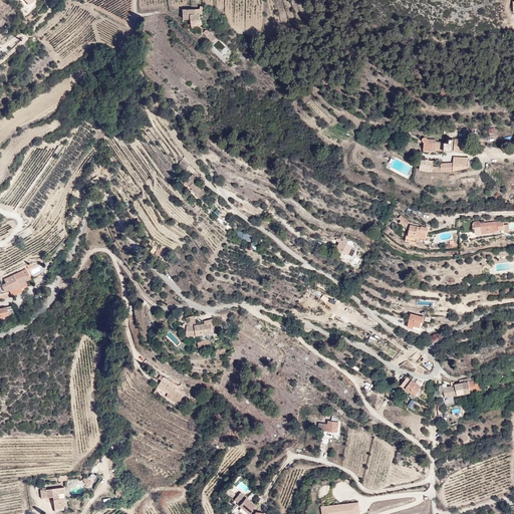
[(210,25),(209,5),(186,9),(190,20),(200,29),(210,25)]
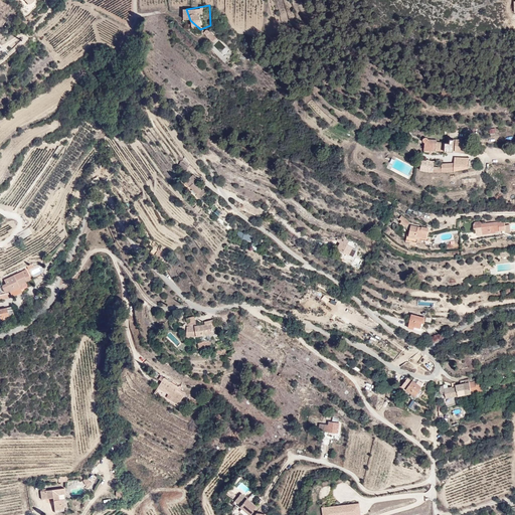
[(475,156),(473,139),(430,138),(428,153),(475,156)]
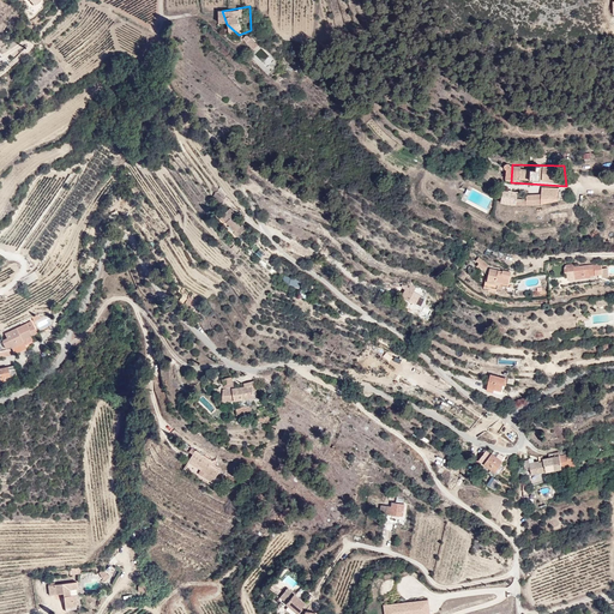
[(533,194),(509,191),(507,204),(543,208),(565,202),(563,187),(546,188),(547,197),(533,194)]
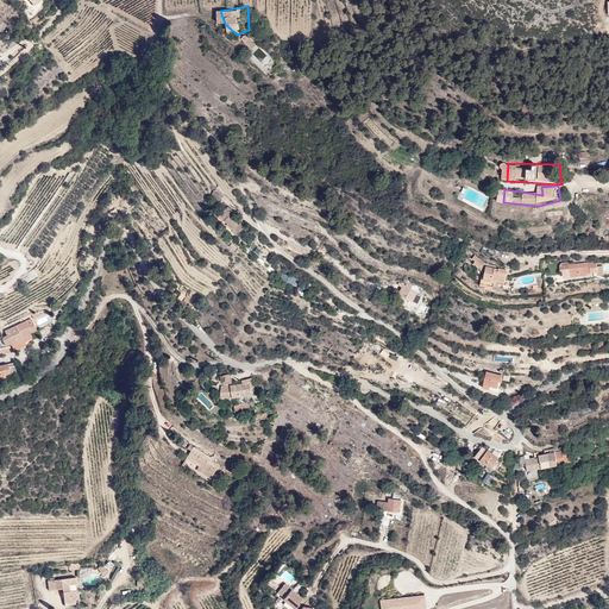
[(217,190),(211,195),(218,202),(223,198),(217,190)]
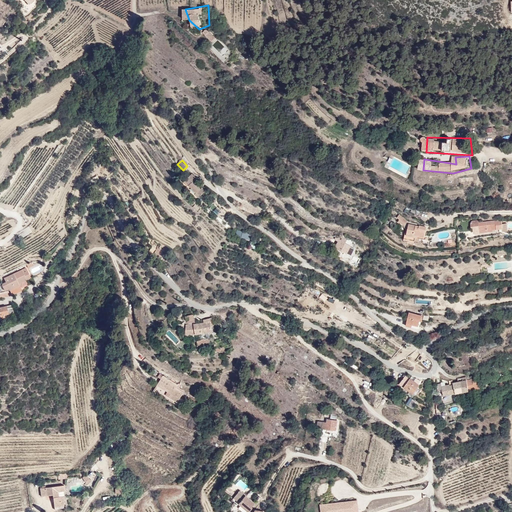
[(196,179),(191,174),(182,182),(186,187),(188,186),(195,194),(197,192),(201,196),(205,192),(202,188),(200,189),(193,182),(196,179)]
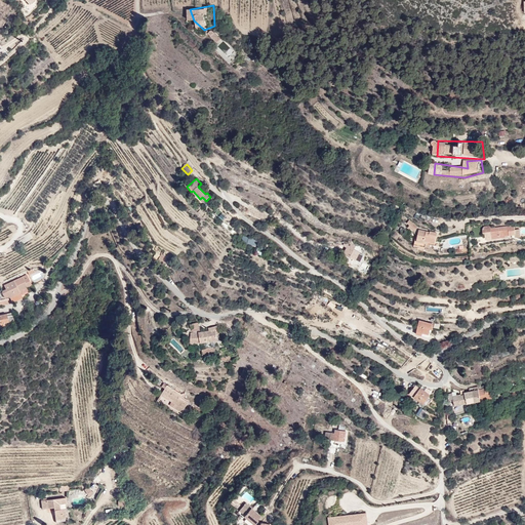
[(409,219),(406,225),(414,232),(418,227),(409,219)]
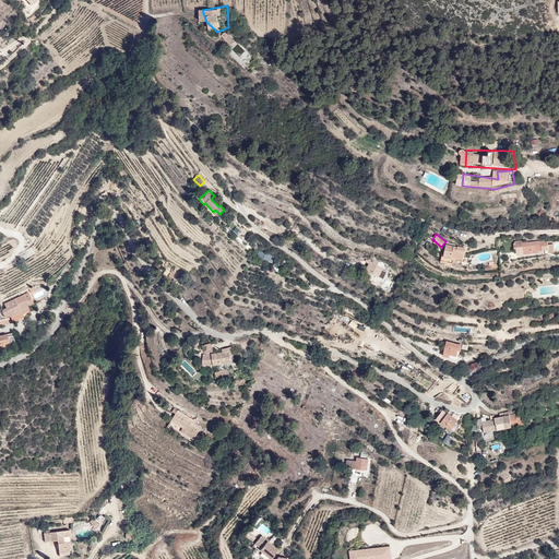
[(557,242),(518,242),(519,256),(558,252),(557,242)]
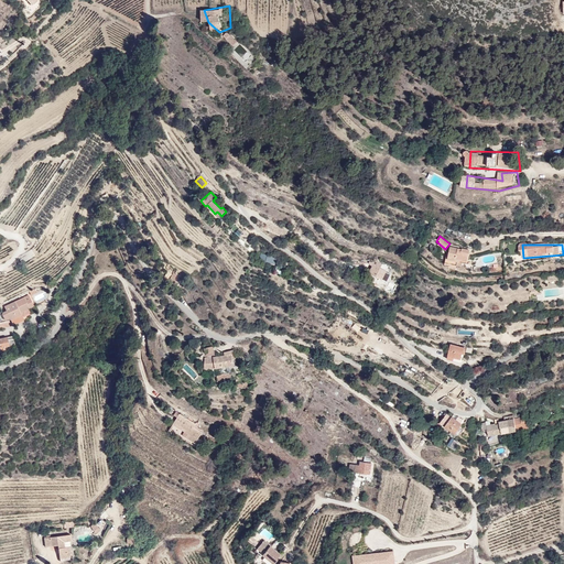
[(479,252),(456,246),(453,266),(476,269),(479,252)]
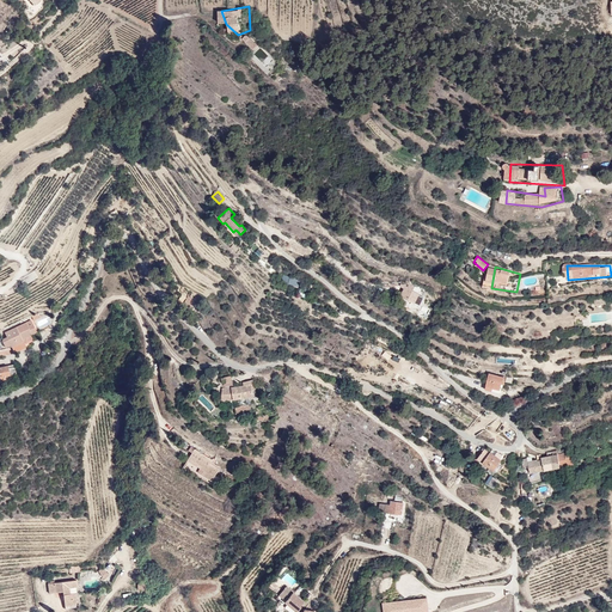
[(282,276),(281,285),(300,286),(300,277),(282,276)]
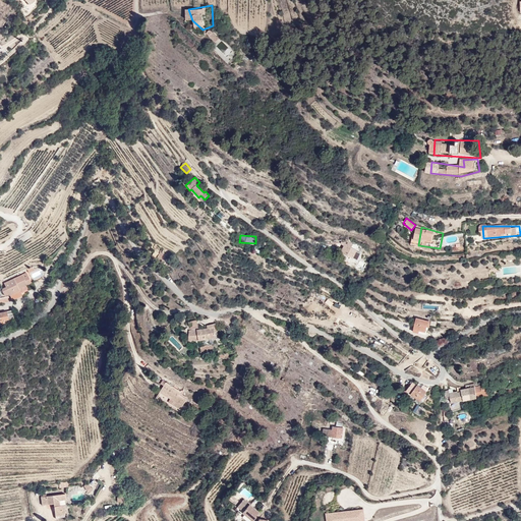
[(354,261),(358,252),(345,246),(341,253),(354,261)]
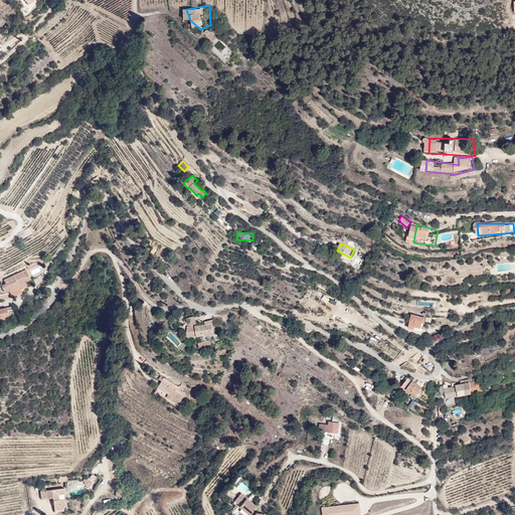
[(159,248),(155,254),(159,258),(164,252),(159,248)]
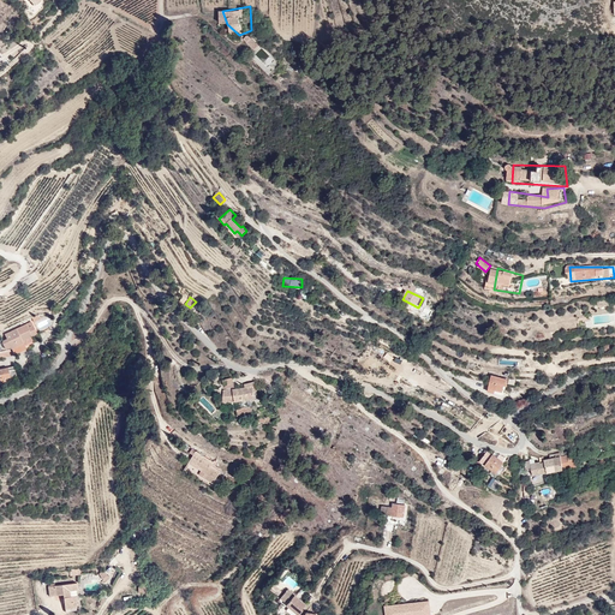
[(0,357),(15,356),(42,339),(30,318),(0,333),(0,357)]
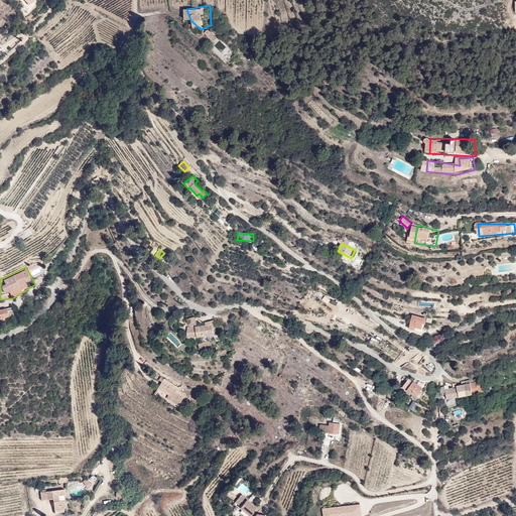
[(11,308),(0,308),(0,319),(10,317),(11,308)]
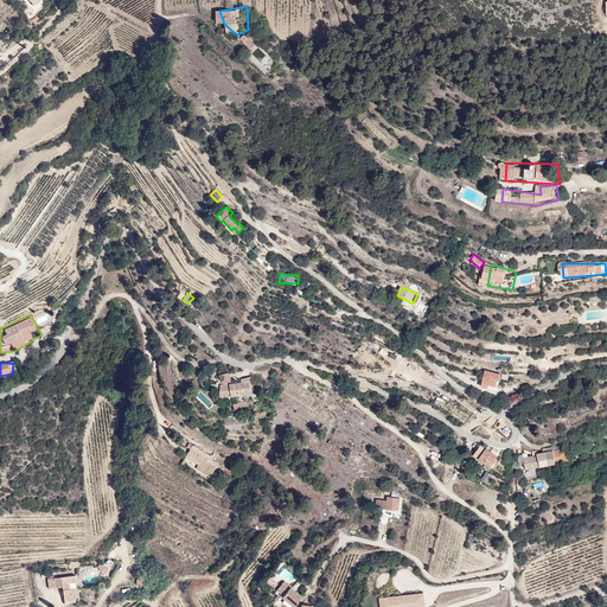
[(502,375),(485,371),(481,385),(496,389),(497,383),(500,384),(500,379),(502,375)]
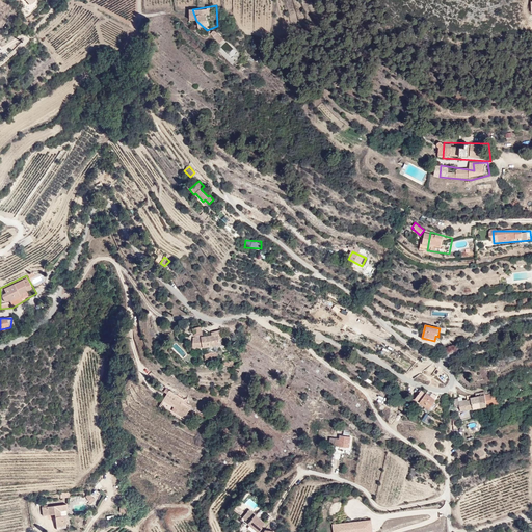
[(228,330),(200,336),(201,351),(230,345),(228,330)]
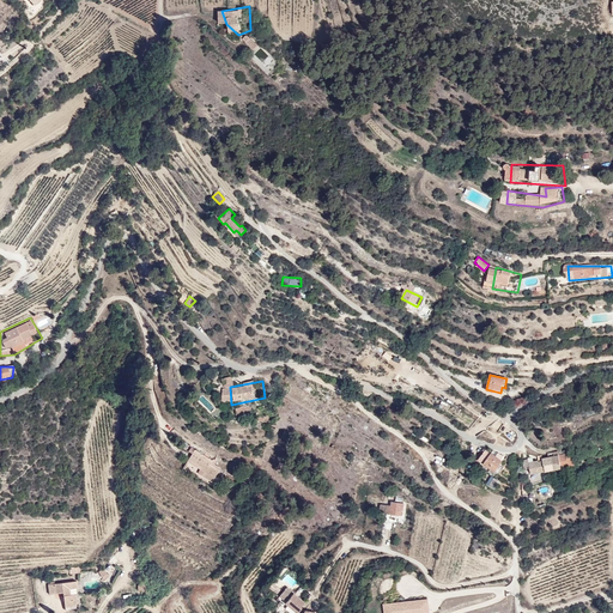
[(507,461),(490,448),(478,463),(498,475),(507,461)]
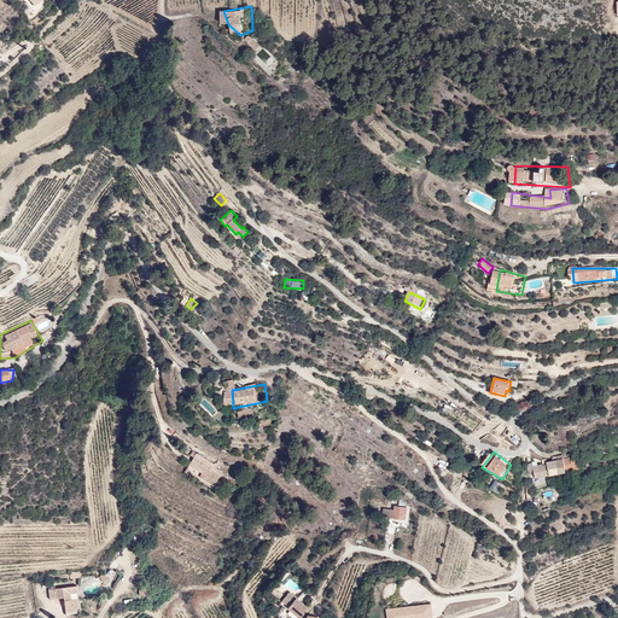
[(216,465),(196,453),(192,458),(194,459),(191,465),(202,472),(200,473),(210,481),(211,478),(217,482),(222,473),(214,468),(216,465)]
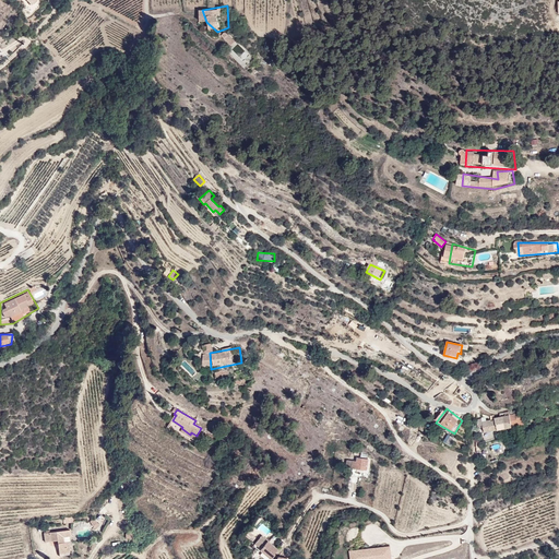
[(528,425),(525,412),(485,420),(487,435),(528,425)]
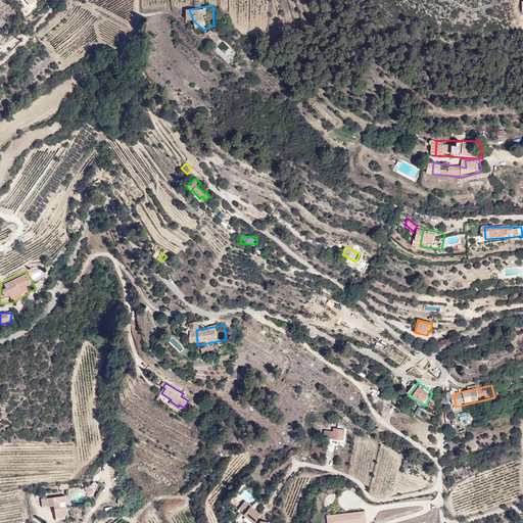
[(415,413),(422,418),(427,412),(420,407),(415,413)]
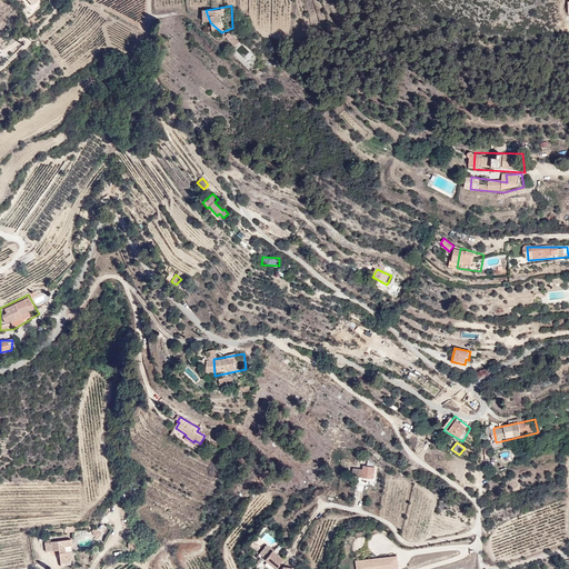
[(355,468),(353,476),(375,479),(377,468),(365,466),(365,470),(355,468)]
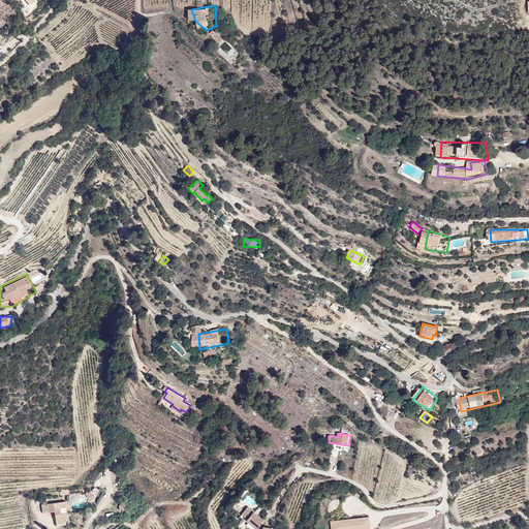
[(95,500),(91,491),(85,495),(89,502),(95,500)]
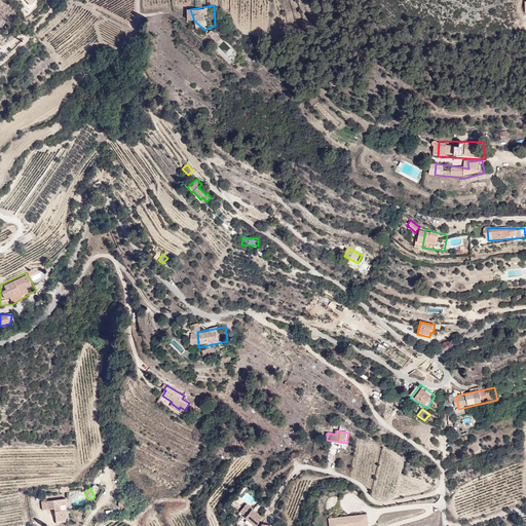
[(240,489),(234,496),(237,498),(242,491),(240,489)]
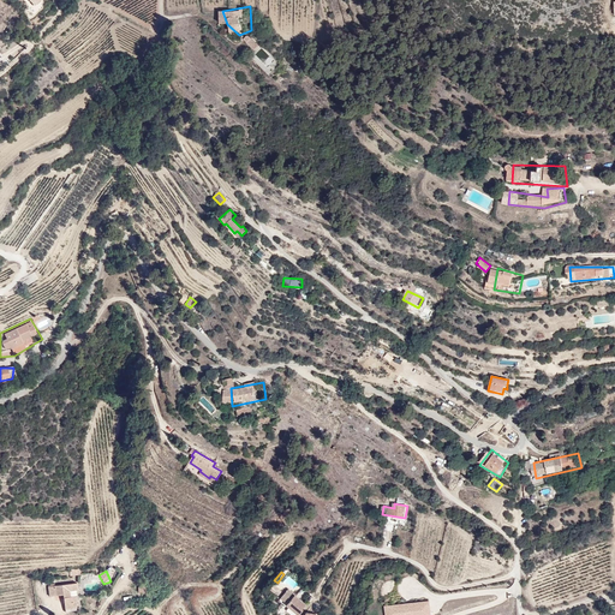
[(82,609),(79,584),(49,587),(51,598),(67,599),(67,610),(82,609)]
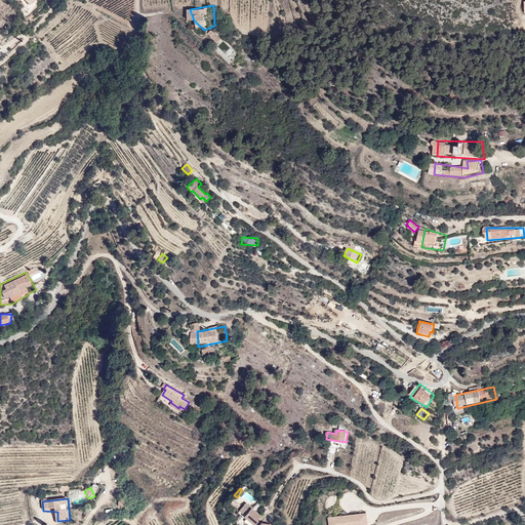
[(253,524),(258,520),(257,519),(259,516),(244,502),(238,511),(243,515),(242,516),(244,517),(250,522),(253,524)]
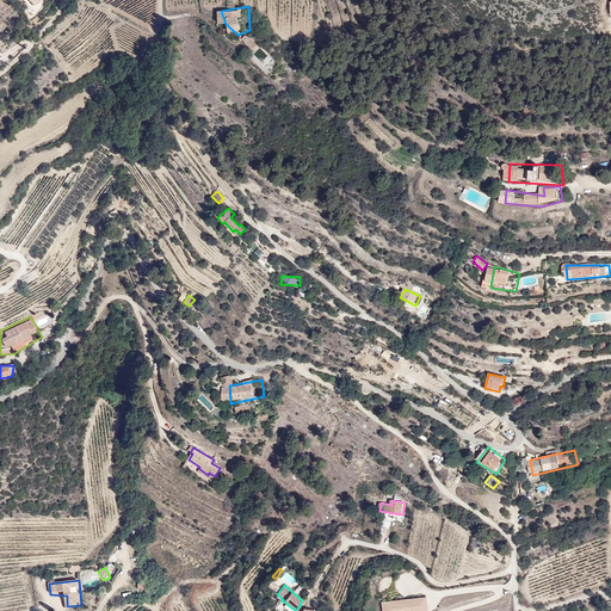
[(418,599),(419,610),(425,610),(427,610),(425,597),(403,599),(403,600),(418,599)]
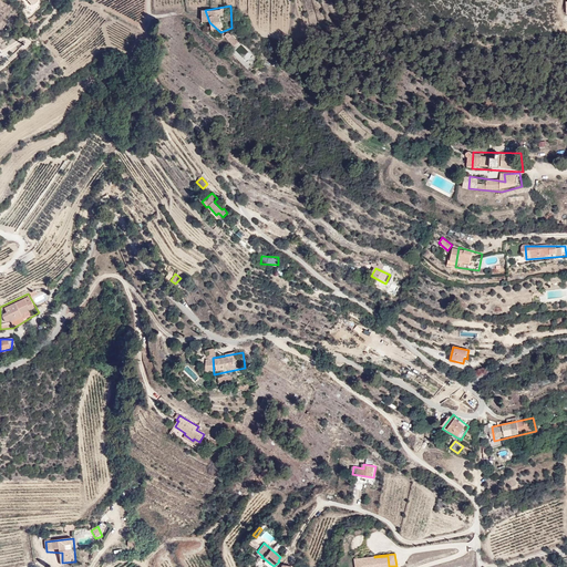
[(374,556),(361,557),(361,566),(389,566),(388,556),(374,557),(374,556)]
